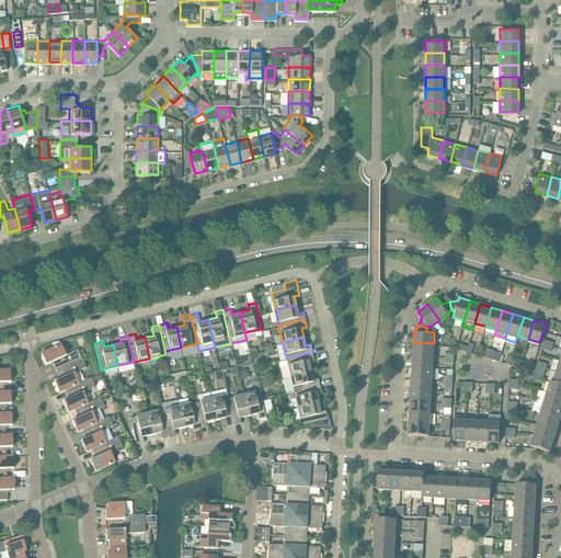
[(60,342),(41,351),(46,362),(52,360),(56,368),(82,356),(78,346),(66,352),(60,342)]
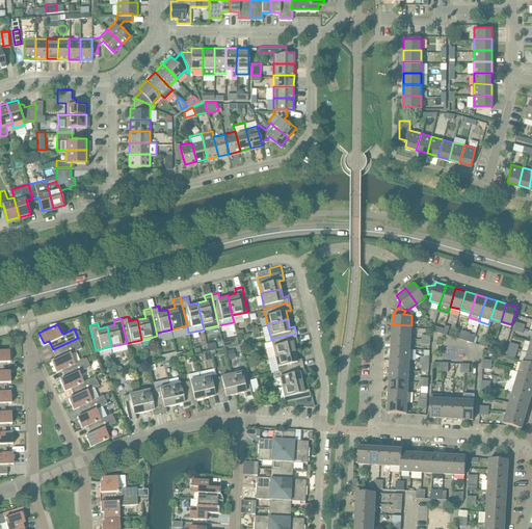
[(392,324),(392,335),(410,336),(411,325),(392,324)]
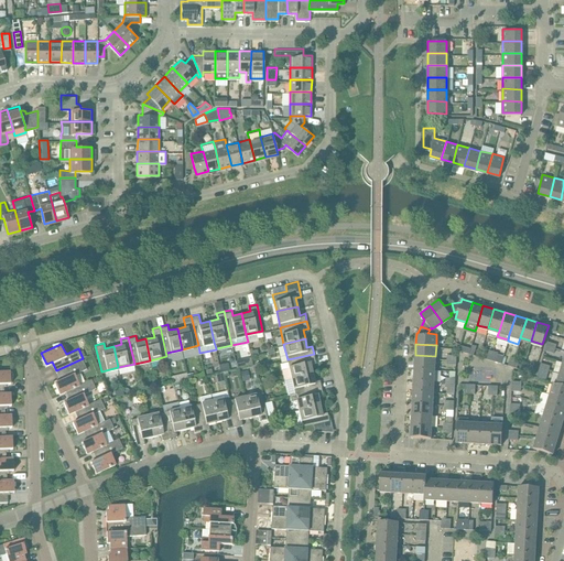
[(494,349),(490,358),(495,359),(501,362),(503,354),(498,352),(498,351),(494,349)]
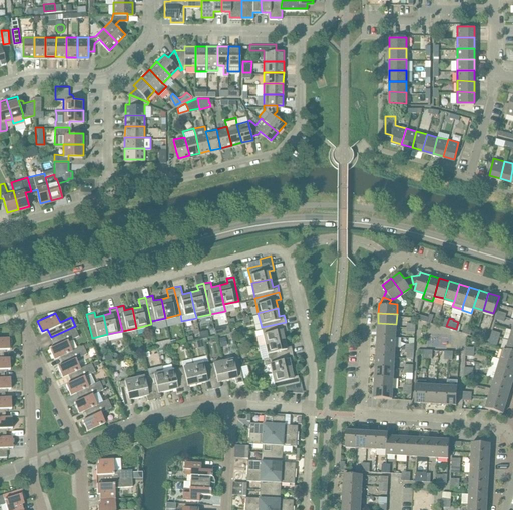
[(262,327),(254,329),(255,334),(263,333),(265,342),(284,338),(283,330),(288,329),(286,322),(262,327)]
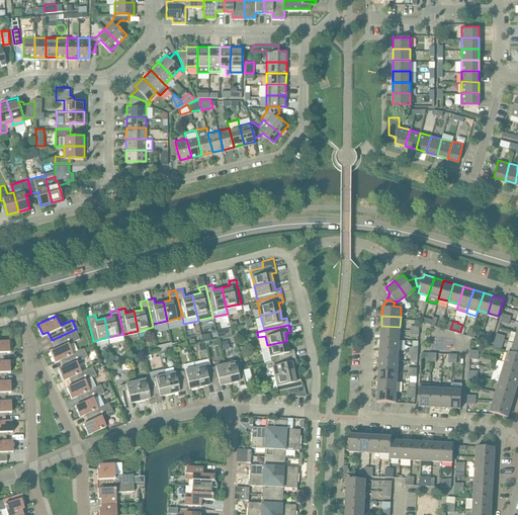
[(381,326),(380,337),(400,338),(400,327),(381,326)]
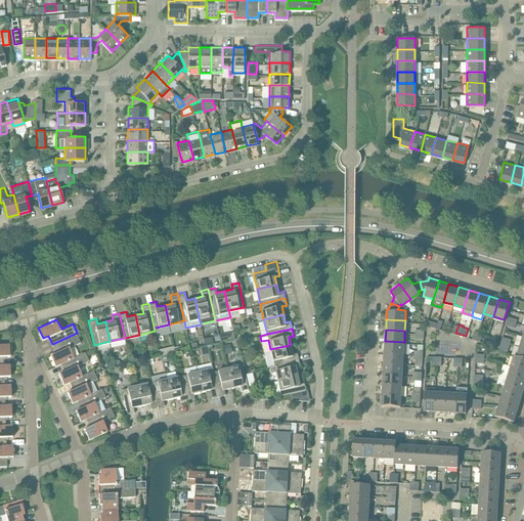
[(56,351),(50,354),(55,364),(60,362),(60,361),(74,356),(74,355),(69,346),(80,341),(77,333),(52,344),(56,351)]
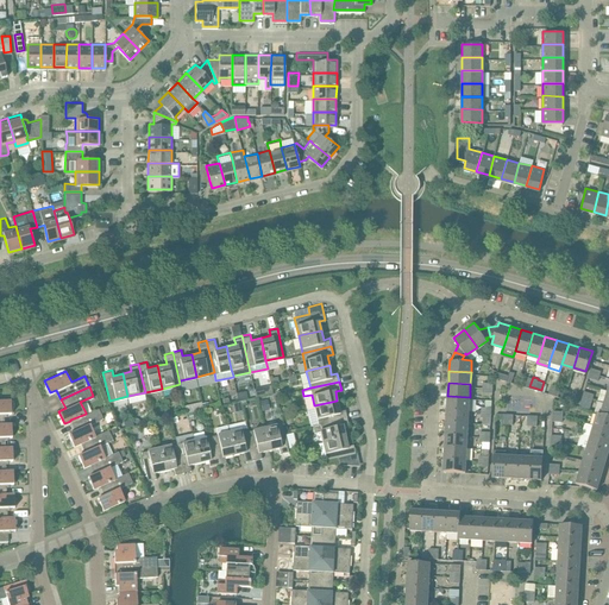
[(248,397),(246,390),(237,392),(238,399),(248,397)]
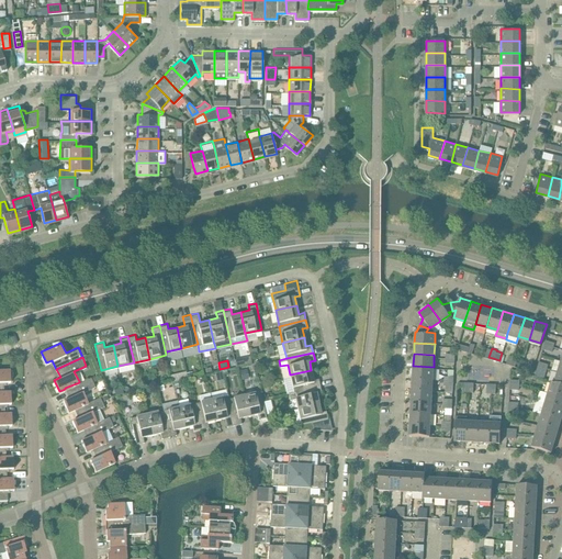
[(413,366),(412,377),(433,378),(434,367),(413,366)]
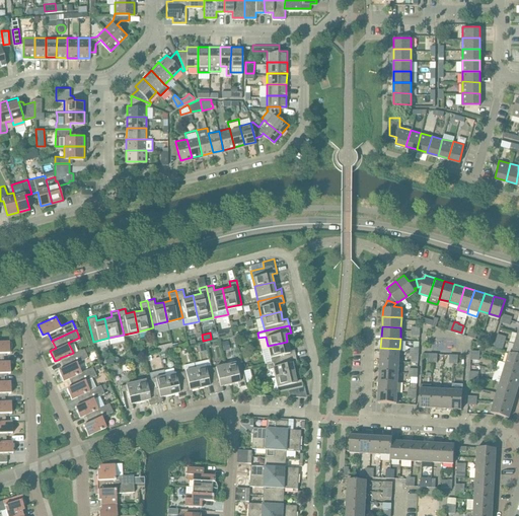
[(0,360),(3,360),(3,352),(9,351),(9,340),(0,340),(0,360)]
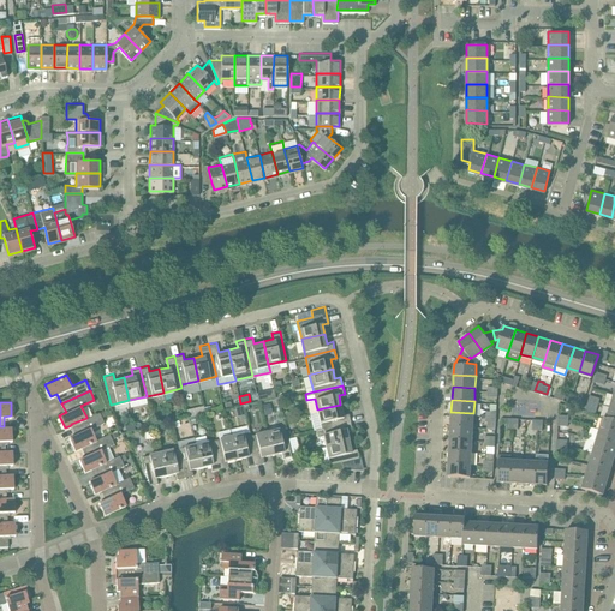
[(340,405),(317,409),(322,426),(351,420),(348,412),(342,413),(340,405)]
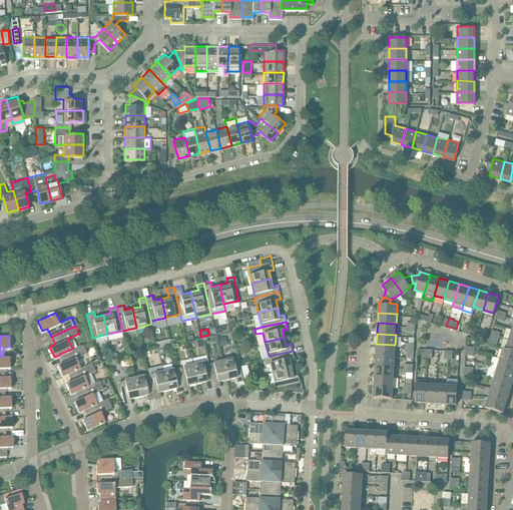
[(63,362),(57,365),(62,375),(68,373),(67,372),(80,367),(80,366),(76,357),(87,352),(83,343),(72,348),(72,349),(59,354),(59,355),(63,362)]
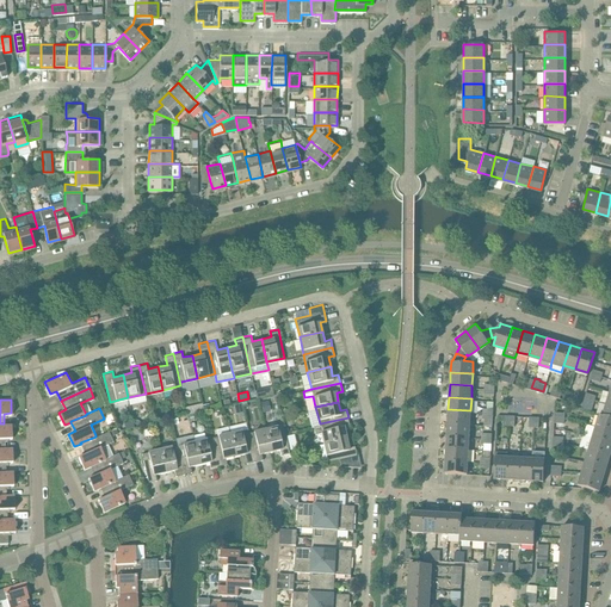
[(448,409),(448,421),(469,422),(470,410),(448,409)]
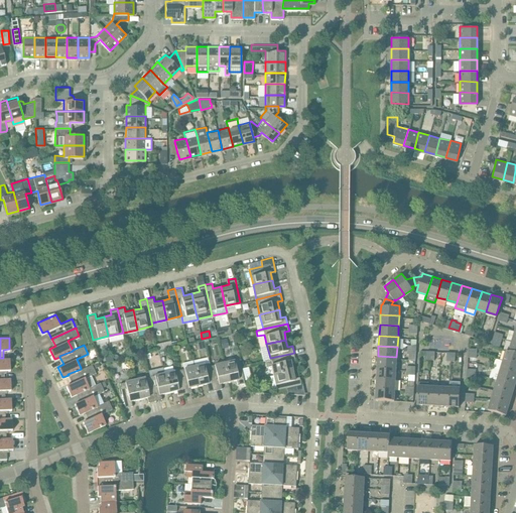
[(506,348),(503,358),(515,362),(515,351),(509,349),(506,348)]
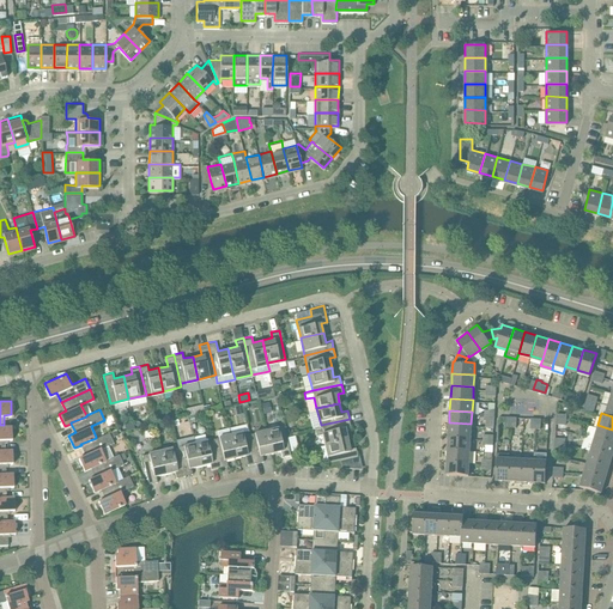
[(321,425),(314,427),(316,434),(322,432),(325,443),(347,438),(345,428),(351,427),(350,419),(321,425)]
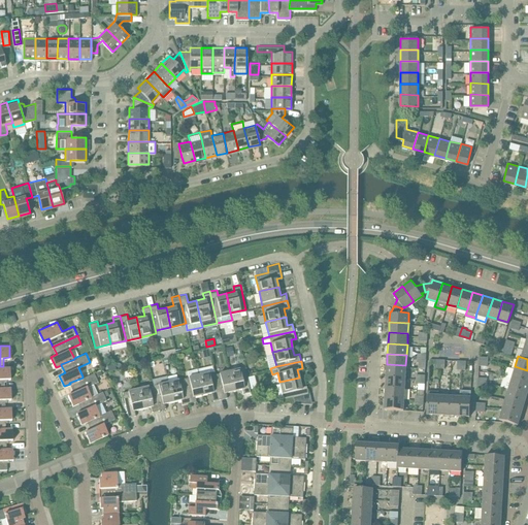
[(212,363),(197,367),(198,373),(203,393),(211,391),(212,399),(220,397),(213,369),(212,363)]
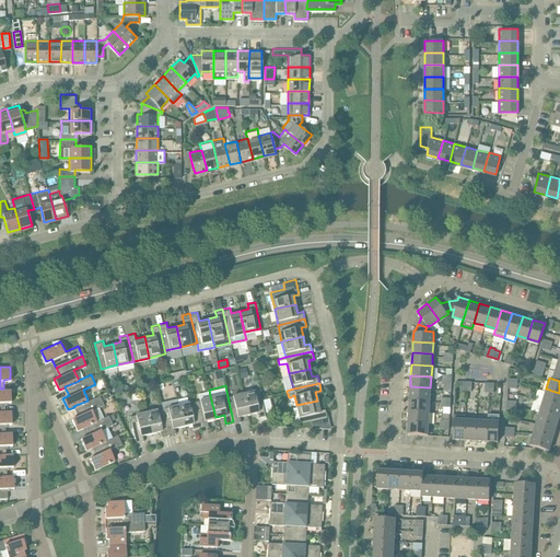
[(410,386),(409,398),(430,398),(430,387),(410,386)]
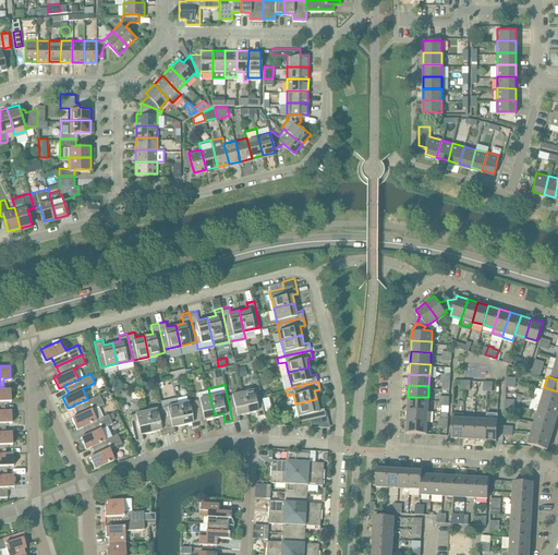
[(258,386),(242,390),(247,411),(255,409),(257,414),(265,412),(264,411),(261,395),(261,394),(259,389),(258,386)]
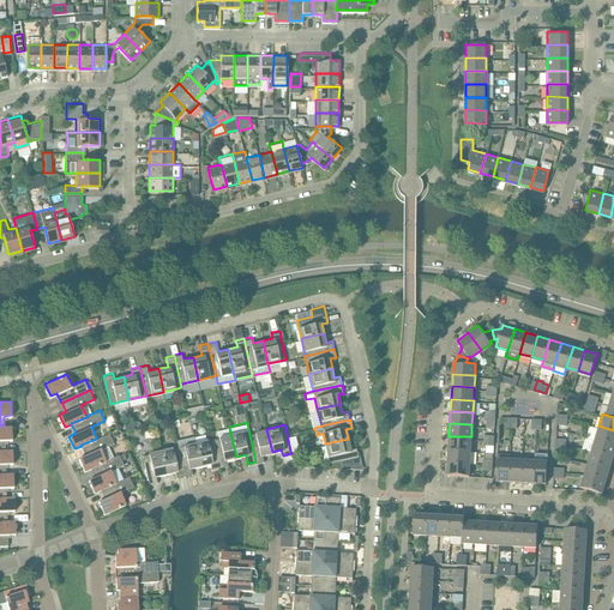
[(0,448),(5,450),(5,439),(12,439),(12,426),(4,426),(0,426),(0,448)]
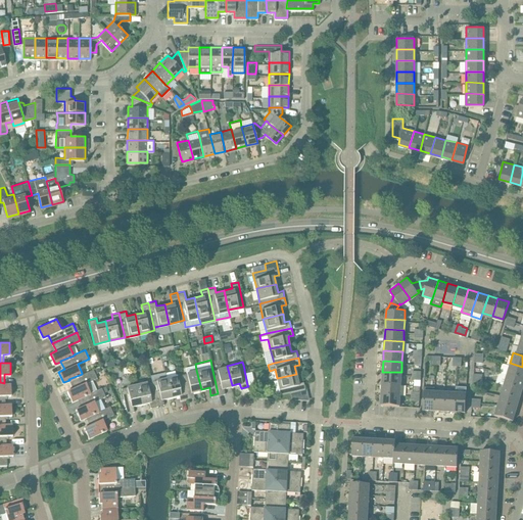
[(522,367),(510,363),(507,373),(522,378),(522,367)]
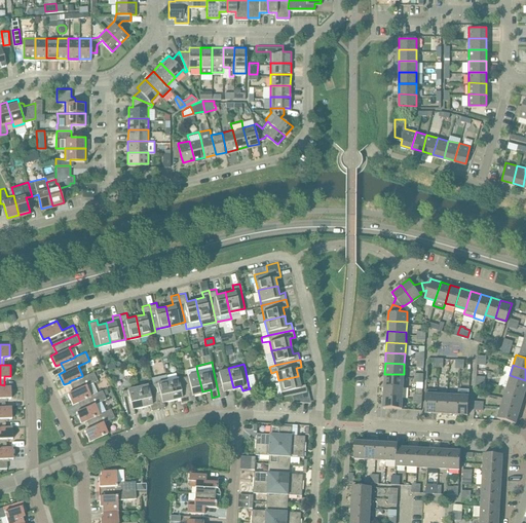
[(187,374),(183,375),(188,400),(195,399),(194,394),(202,391),(197,372),(196,366),(186,368),(187,374)]
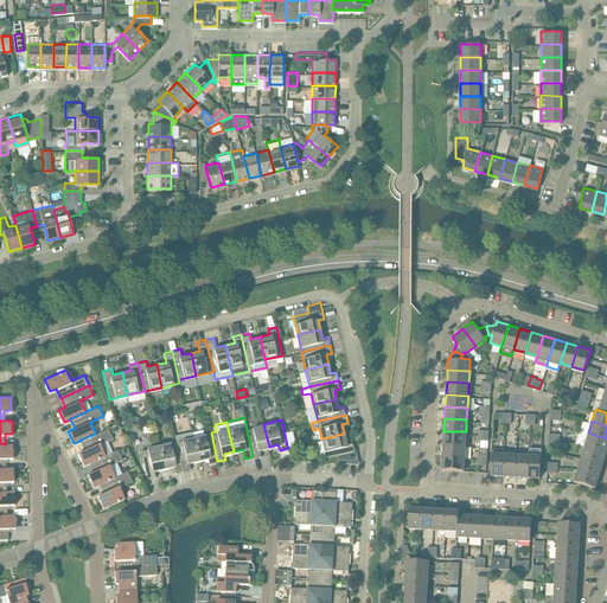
[(246,424),(253,456),(261,455),(260,449),(269,447),(263,424),(247,428),(246,424)]
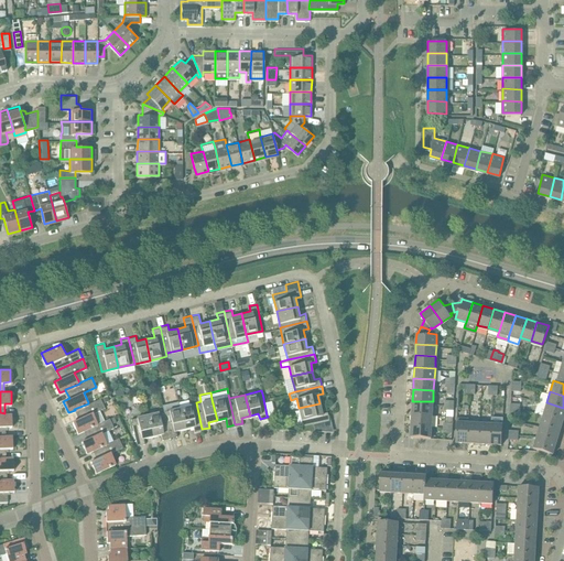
[(78,418),(72,421),(77,432),(84,430),(84,429),(97,422),(93,412),(105,407),(100,397),(88,402),(88,403),(74,409),(75,410),(78,418)]
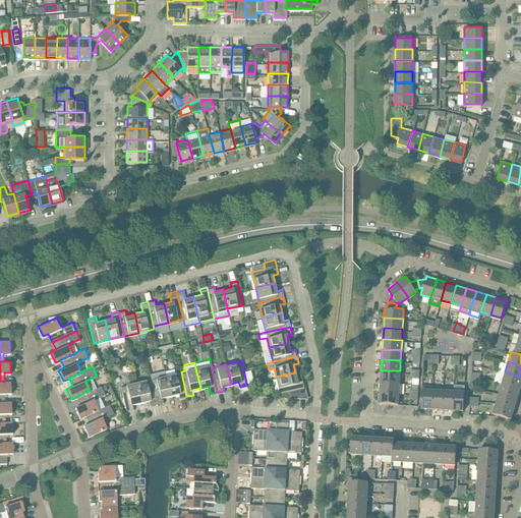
[(250,368),(244,370),(247,382),(253,381),(250,368)]
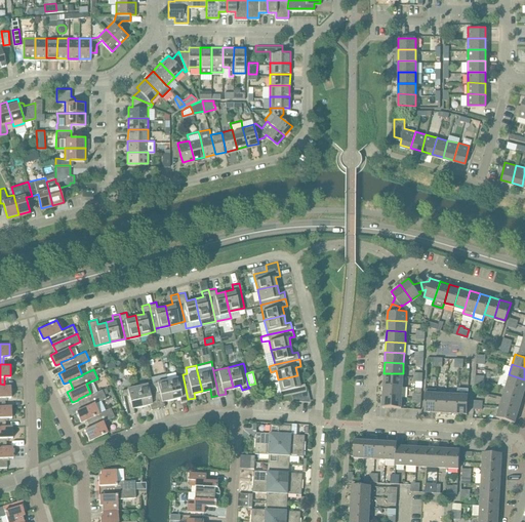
[(501,372),(497,383),(506,385),(524,390),(524,386),(524,379),(509,374),(501,372)]
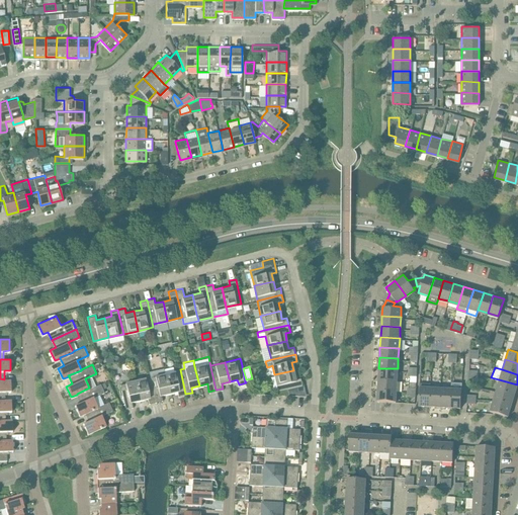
[(378,368),(378,378),(397,379),(398,368),(378,368)]
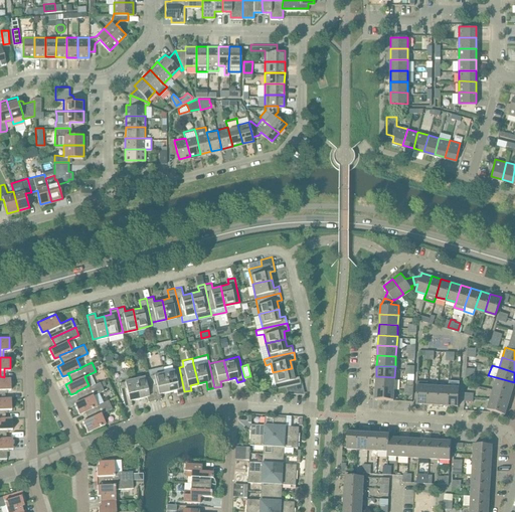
[(179,367),(164,370),(168,389),(176,388),(177,393),(184,391),(179,367)]
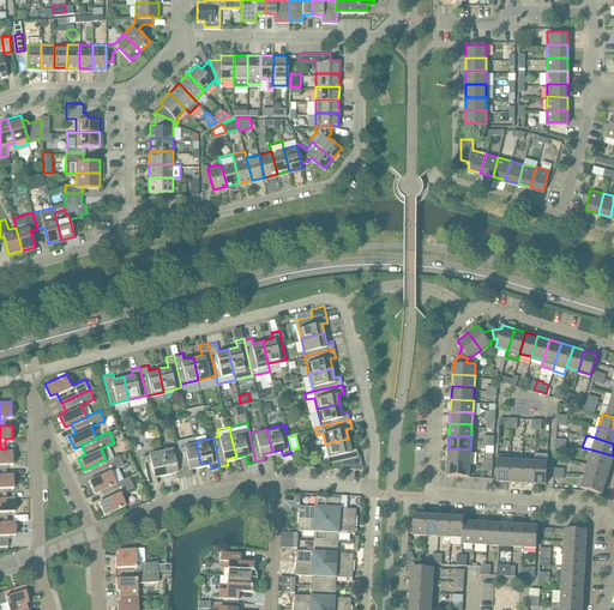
[(348,439),(325,444),(329,461),(341,459),(342,466),(351,467),(349,457),(359,456),(356,446),(350,448),(348,439)]
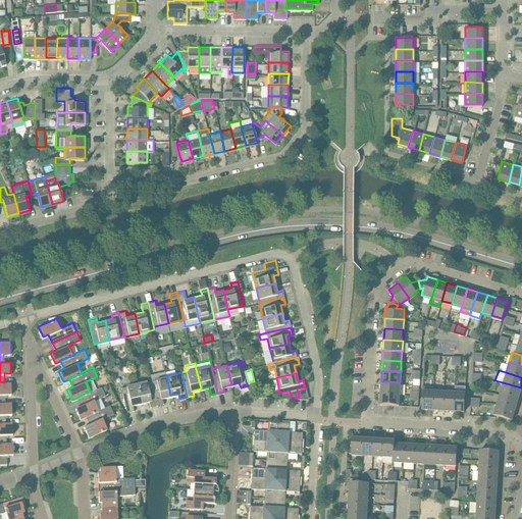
[(166,375),(151,379),(157,404),(164,402),(163,397),(170,395),(166,375)]
